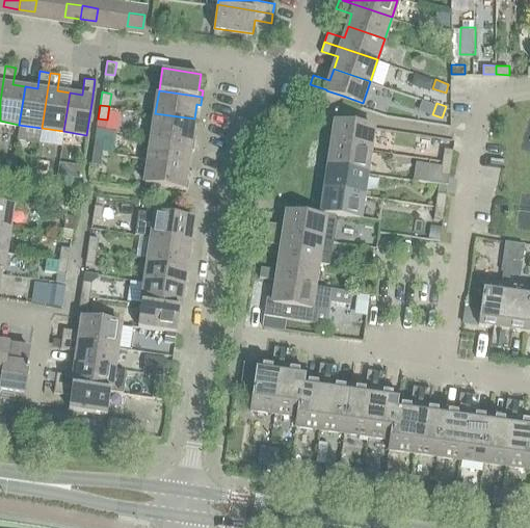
[(152,135),(195,142),(196,135),(191,134),(194,119),(155,113),(152,135)]
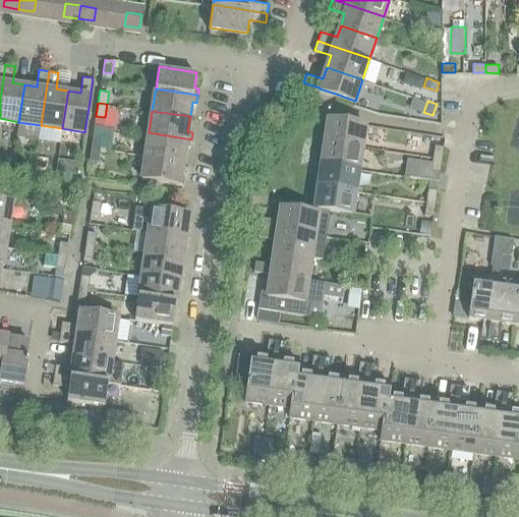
[(96,116),(95,124),(116,127),(117,119),(105,117),(96,116)]
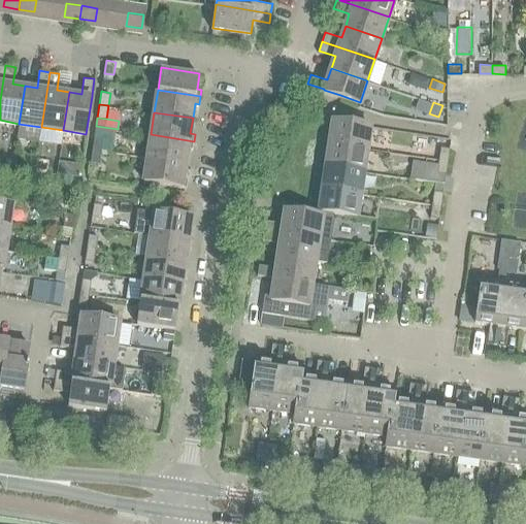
[(329,142),(367,148),(371,125),(333,120),(329,142)]
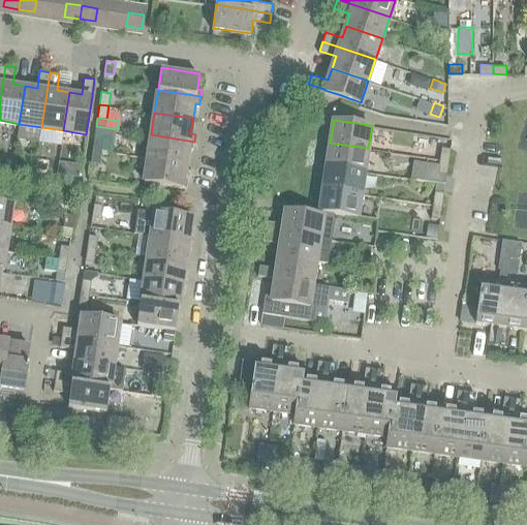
[(193,148),(194,142),(151,134),(148,157),(186,163),(188,148),(193,148)]
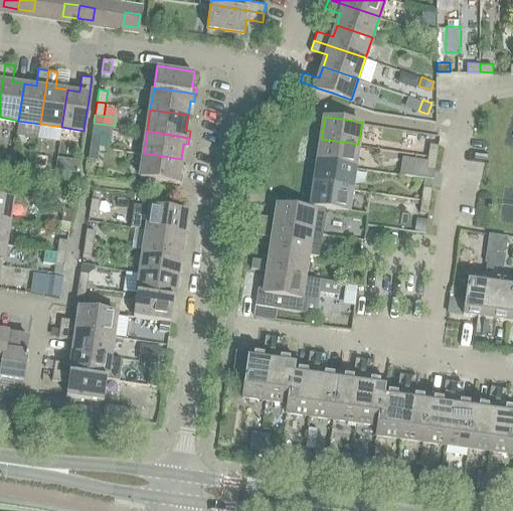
[(102,133),(93,132),(91,145),(100,146),(102,133)]
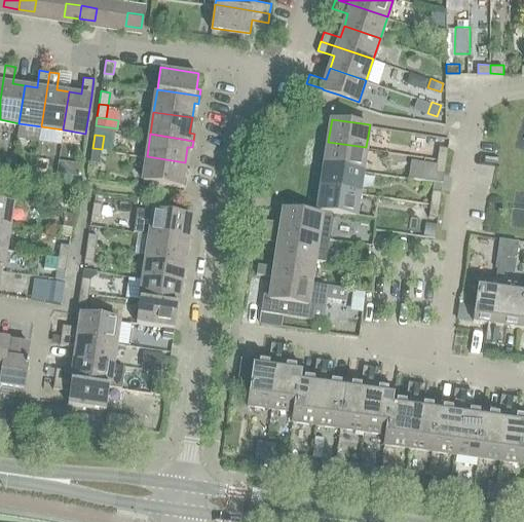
[(328,142),(325,163),(363,170),(366,147),(328,142)]
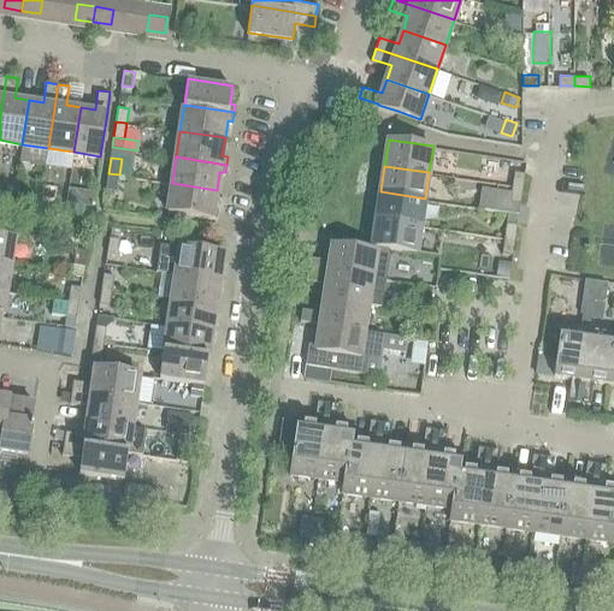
[(524,187),(525,172),(515,170),(513,185),(524,187)]
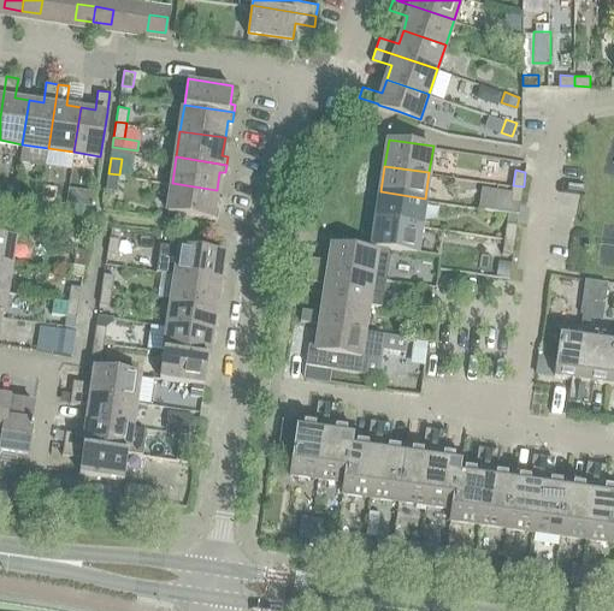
[(119,175),(108,173),(106,188),(117,189),(119,175)]
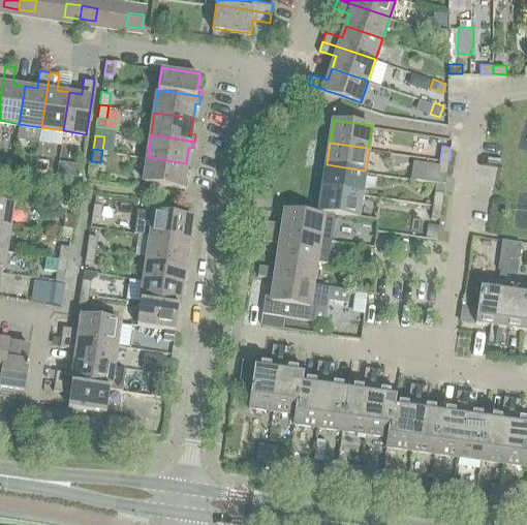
[(49,173),(51,159),(38,157),(36,171),(49,173)]
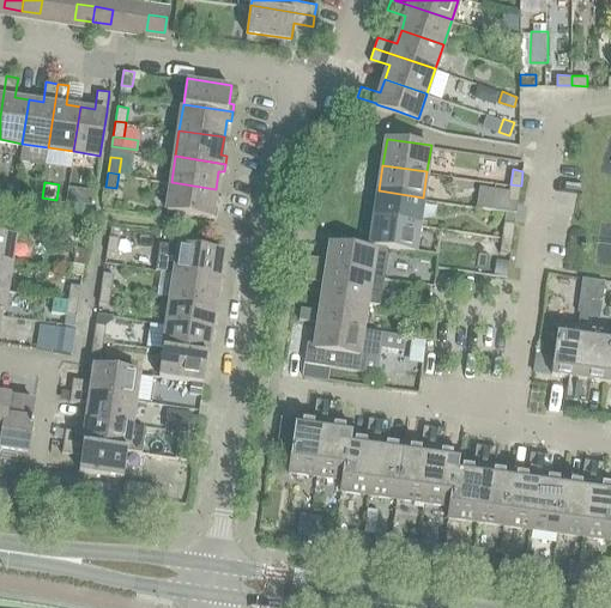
[(213,206),(216,189),(171,182),(168,208),(217,216),(218,206),(213,206)]
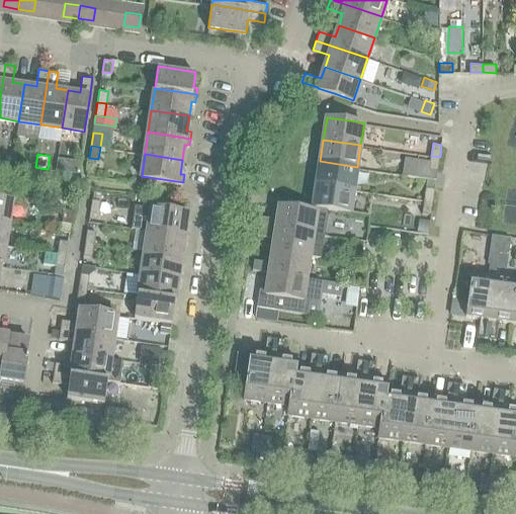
[(440,157),(431,156),(429,169),(438,170),(440,157)]
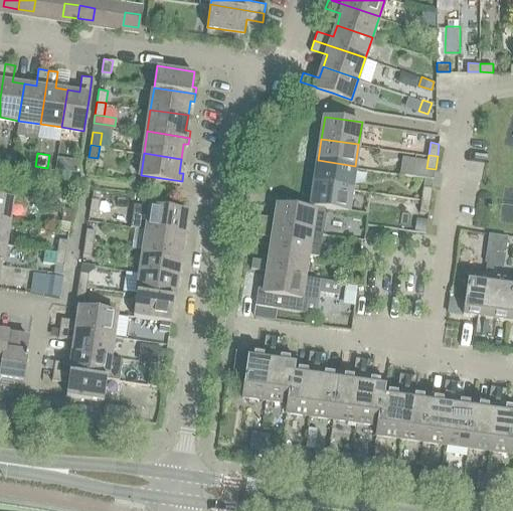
[(318,160),(315,181),(352,187),(355,166),(318,160)]
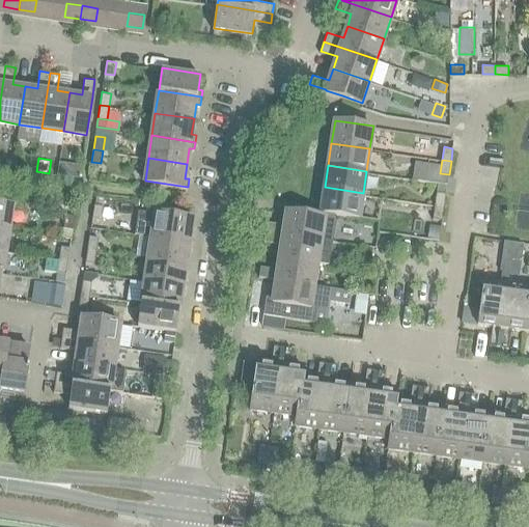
[(360,216),(363,193),(325,187),(322,211),(360,216)]
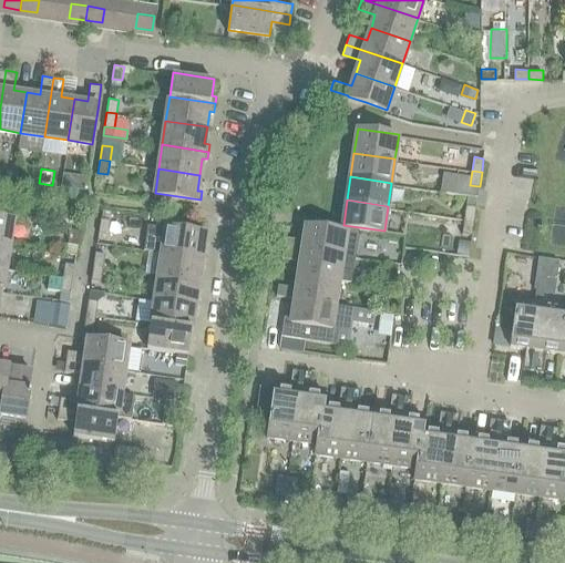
[(476,206),(474,205),(466,204),(464,218),(474,219),(476,206)]
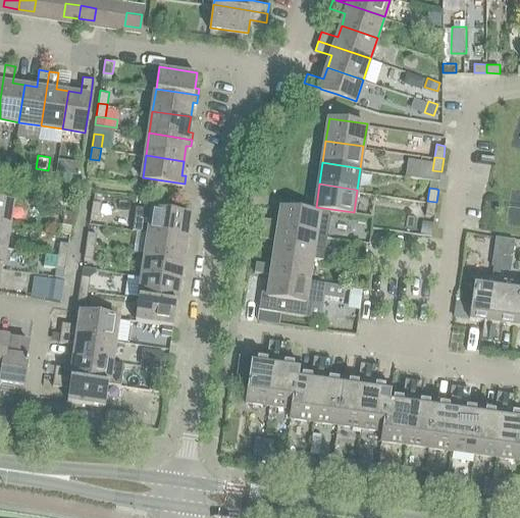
[(0,222),(9,224),(13,201),(0,199),(0,222)]
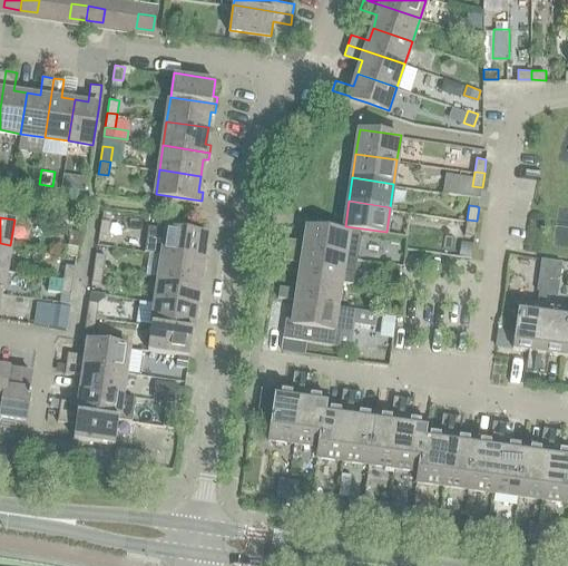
[(101,218),(99,232),(109,234),(111,220),(101,218)]
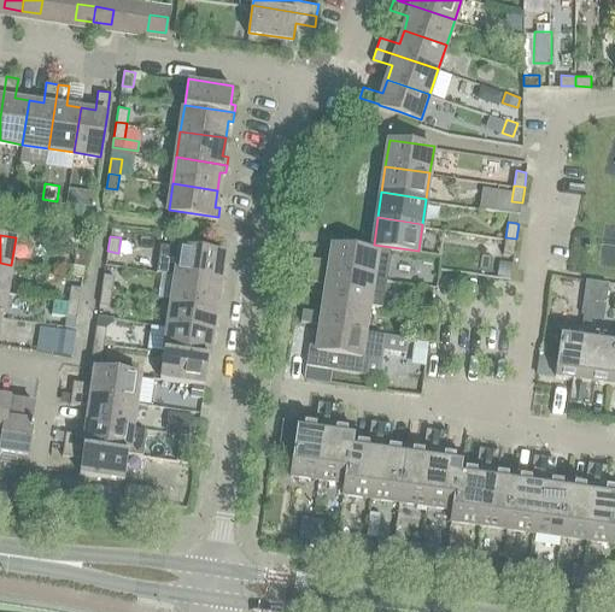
[(516,239),(505,237),(503,252),(514,254),(516,239)]
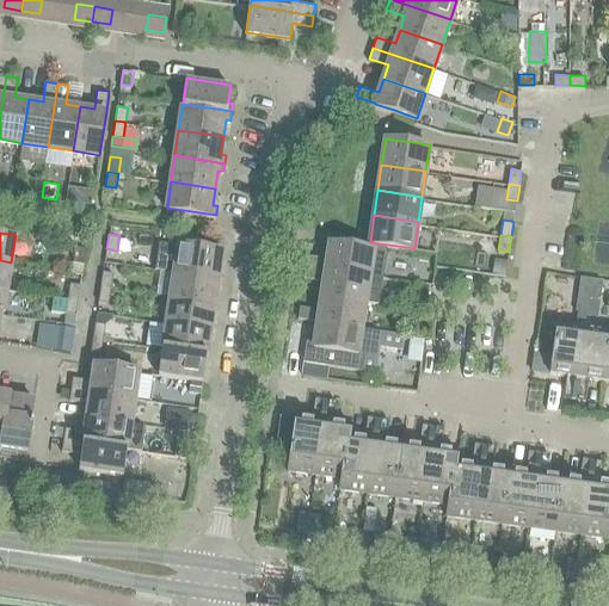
[(388,251),(374,248),(330,242),(327,257),(308,254),(306,265),(385,277),(388,251)]
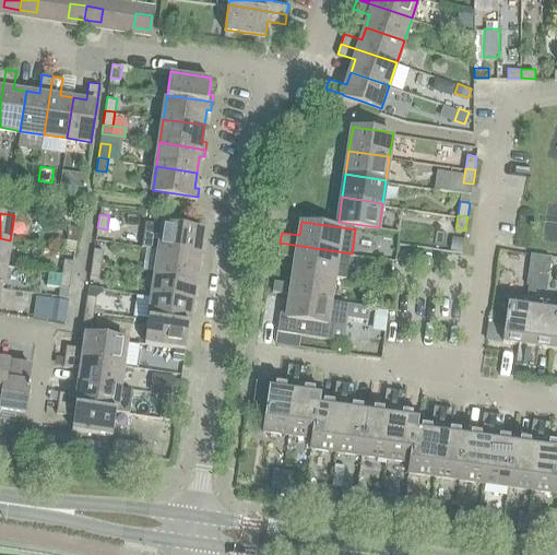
[(200,254),(203,229),(163,223),(160,247),(200,254)]
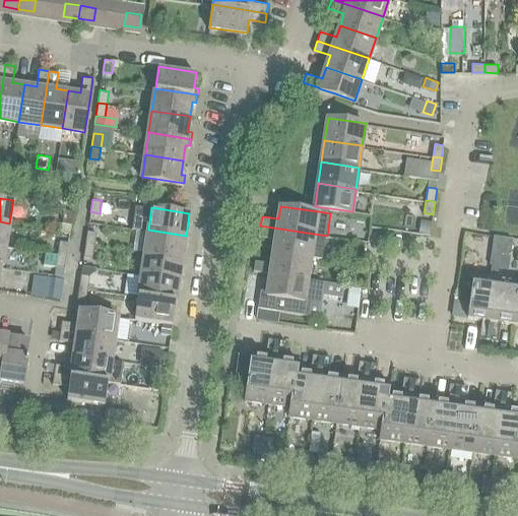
[(74,210),(65,208),(63,221),(72,223),(74,210)]
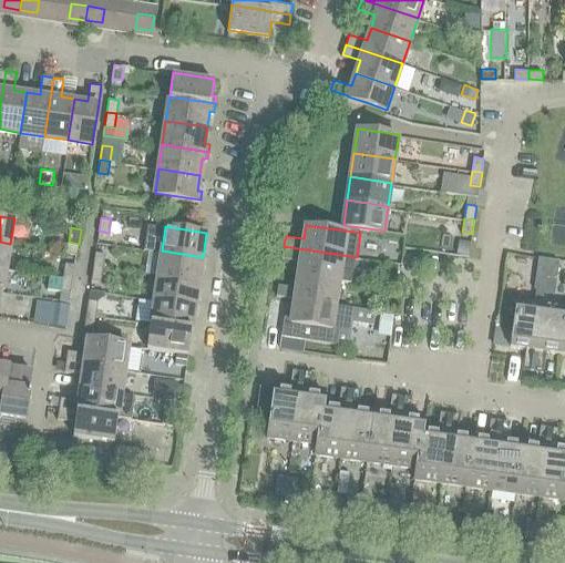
[(470,254),(472,239),(460,238),(458,253),(470,254)]
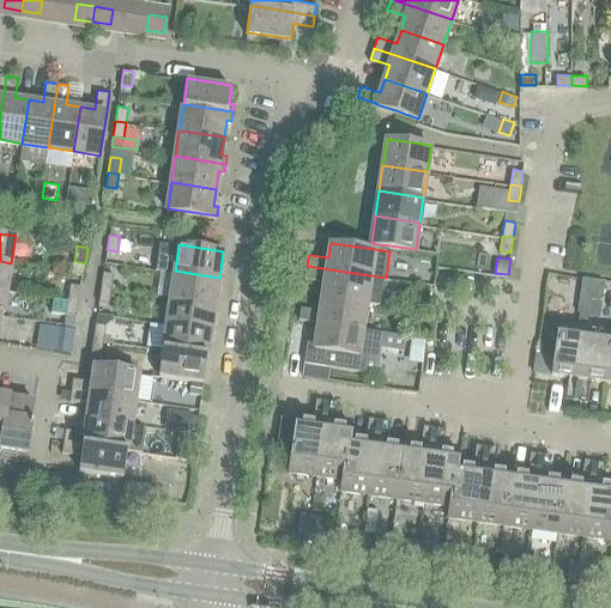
[(0,286),(7,289),(11,263),(0,261),(0,286)]
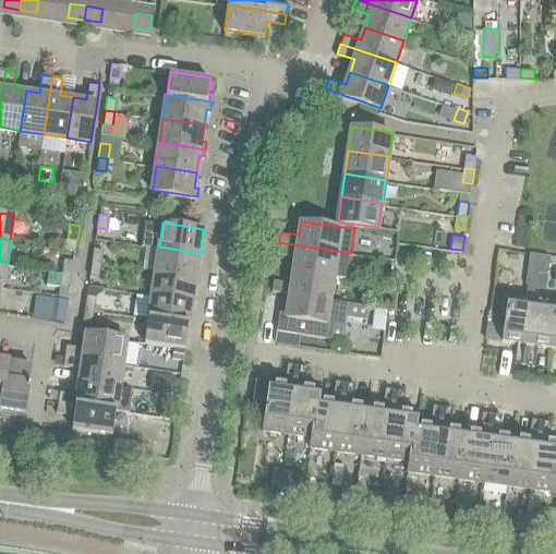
[(348,276),(351,253),(279,242),(278,253),(295,255),(293,268),(334,275),(335,274),(348,276)]
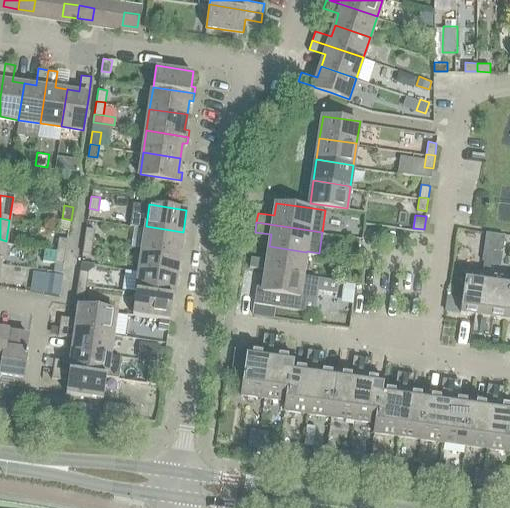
[(93,240),(95,227),(87,226),(85,239),(93,240)]
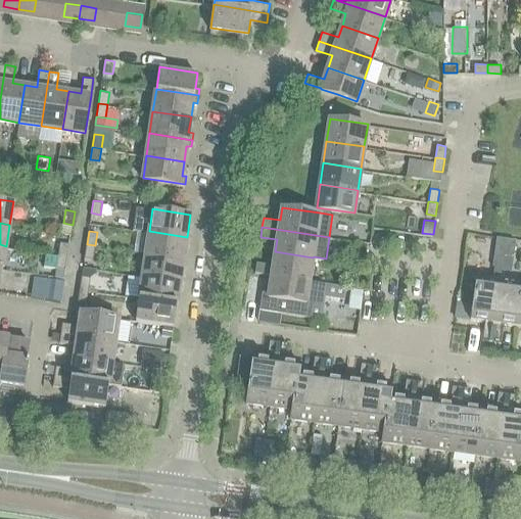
[(187,237),(149,231),(146,253),(184,258),(187,237)]
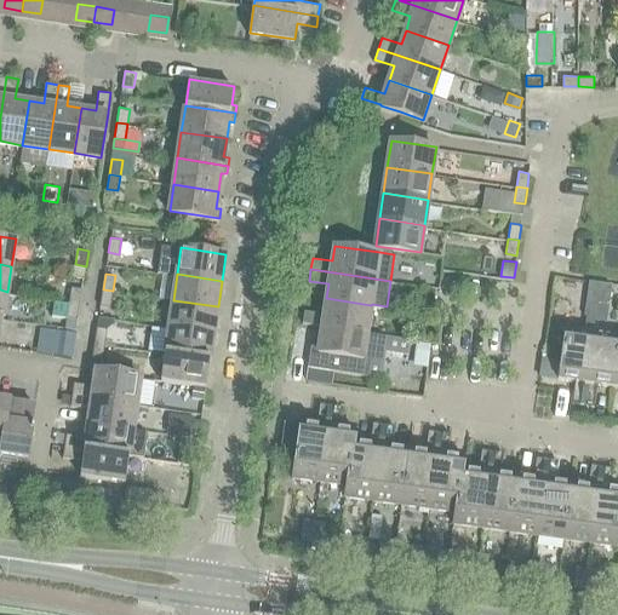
[(596,302),(600,281),(588,280),(585,300),(596,302)]
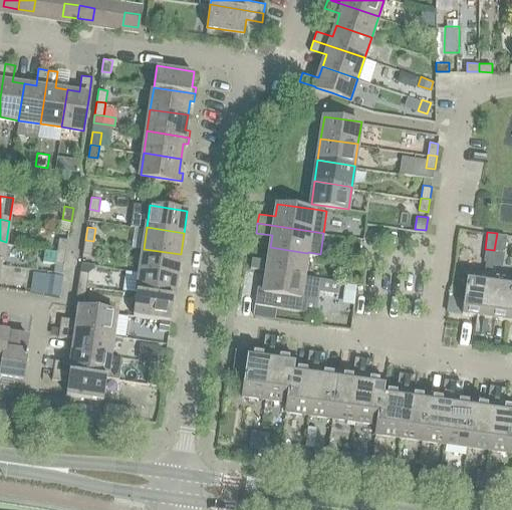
[(506,234),(497,233),(494,250),(504,252),(506,234)]
